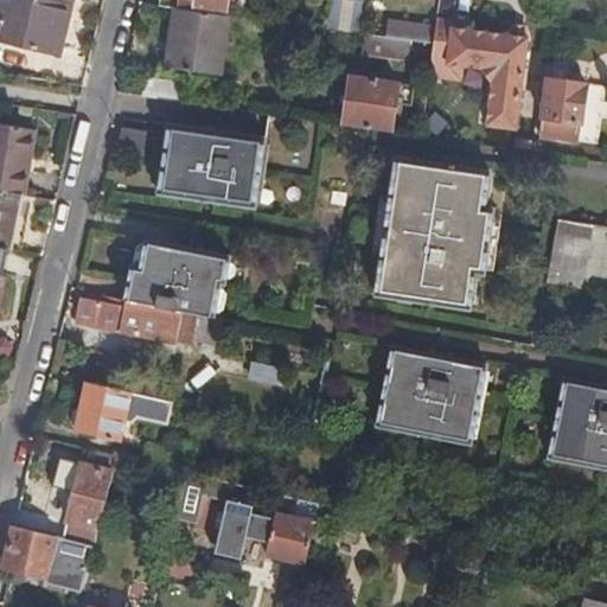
[(57,0),(1,0),(0,8),(8,11),(1,40),(56,53),(68,2),(57,0)]
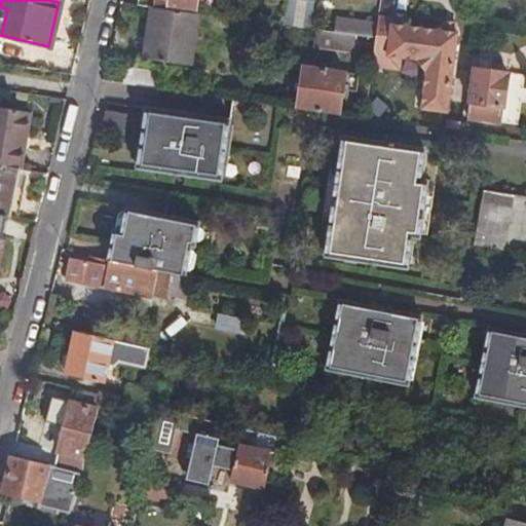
[(139,0),(139,5),(157,8),(196,13),(197,0),(139,0)]
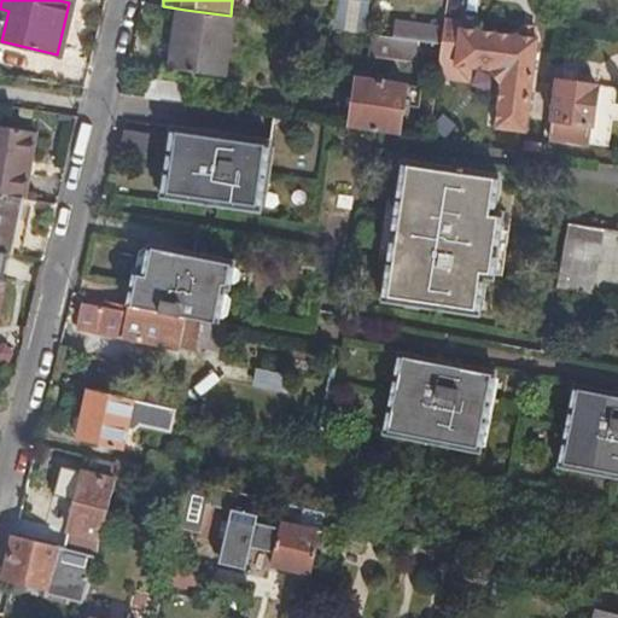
[(174,50),(172,69),(226,76),(233,17),(231,16),(185,10),(180,51),(174,50)]
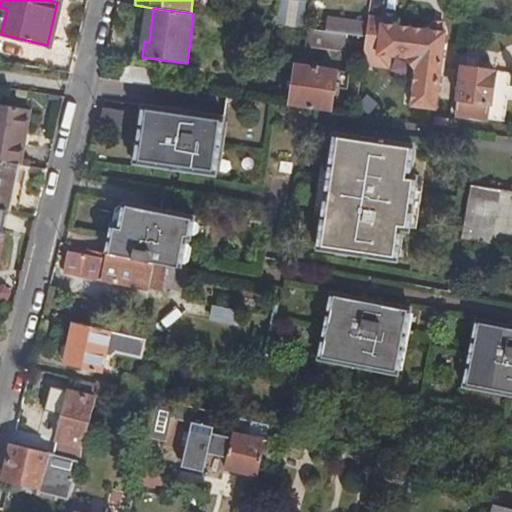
[(365,37),(363,52),(406,59),(415,71),(410,108),(434,111),(446,34),(382,25),(383,19),(369,17),(367,25),(365,37)]
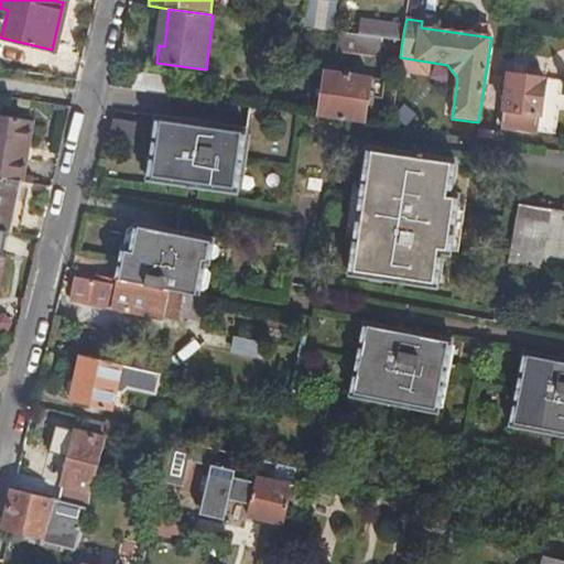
[(365,35),(402,41),(404,28),(367,23),(365,35)]
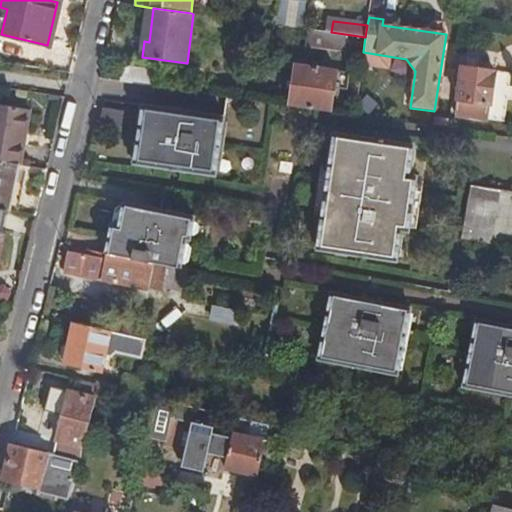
[(314,46),(363,52),(365,37),(331,32),(316,31),(314,46)]
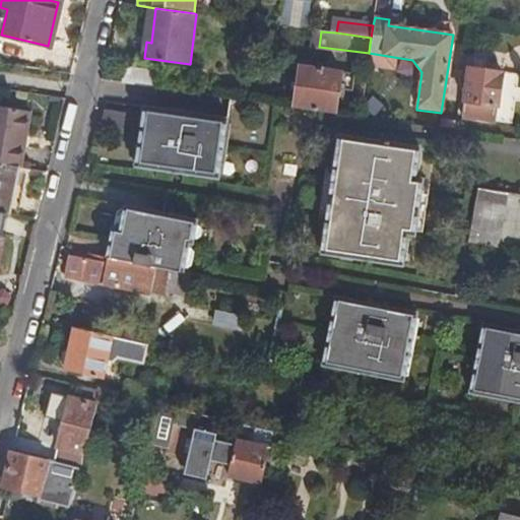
[(124,82),(154,87),(156,71),(127,66),(124,82)]
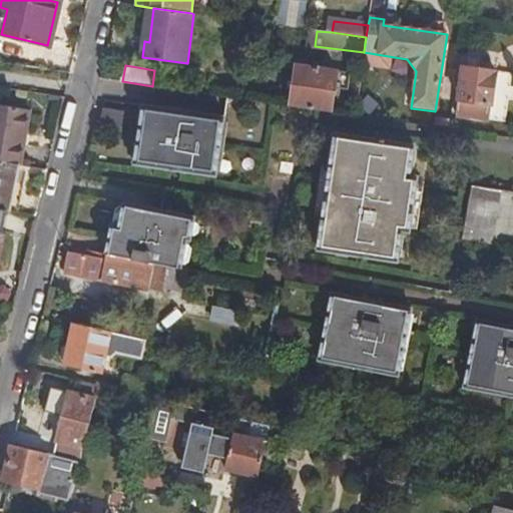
[(298,65),(292,106),(331,112),(333,99),(338,99),(340,90),(335,88),(337,71),(298,65)]
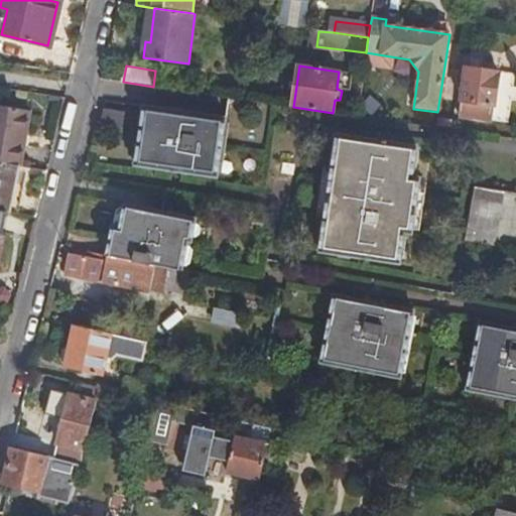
[(515,76),(466,69),(460,117),(508,123),(515,76)]
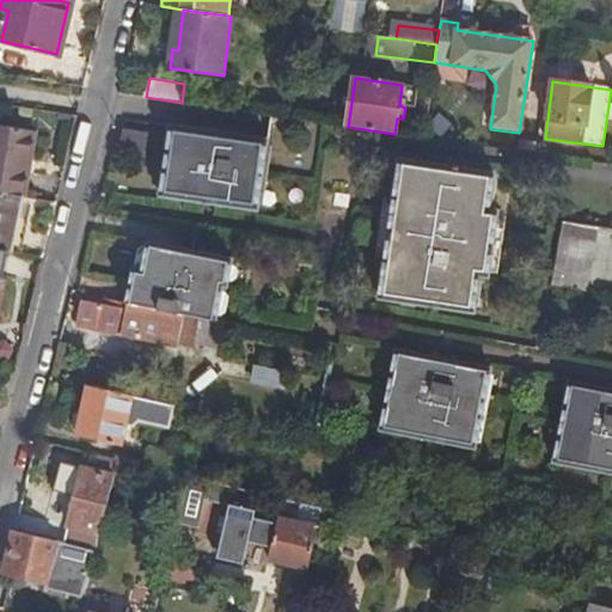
[(418,86),(402,85),(399,105),(405,108),(415,108),(418,86)]
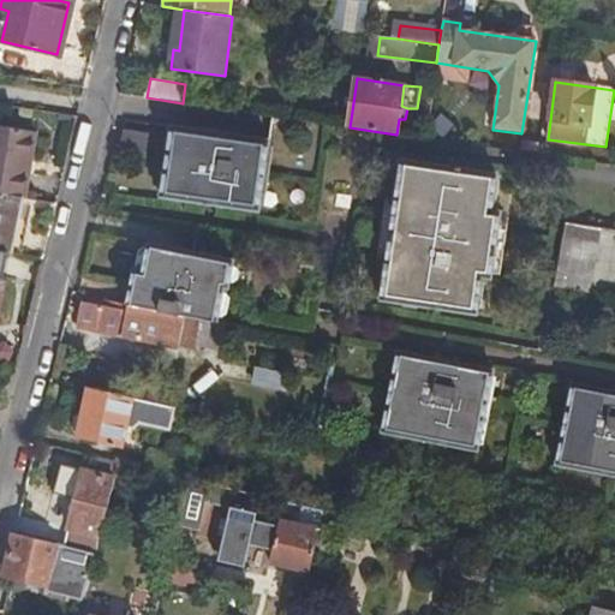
[(0,192),(22,196),(25,197),(35,132),(0,125),(0,192)]
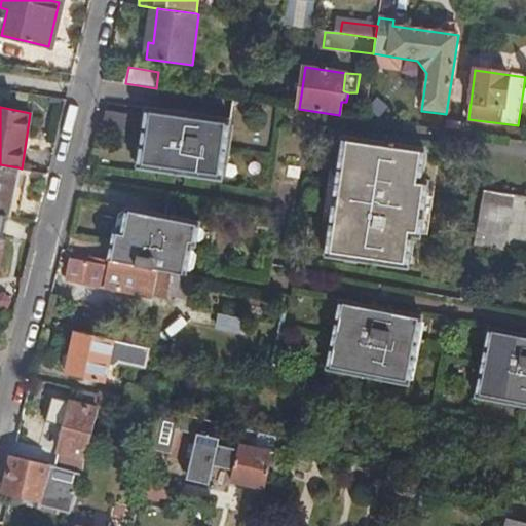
[(151,129),(155,109),(145,108),(141,127),(144,128),(151,129)]
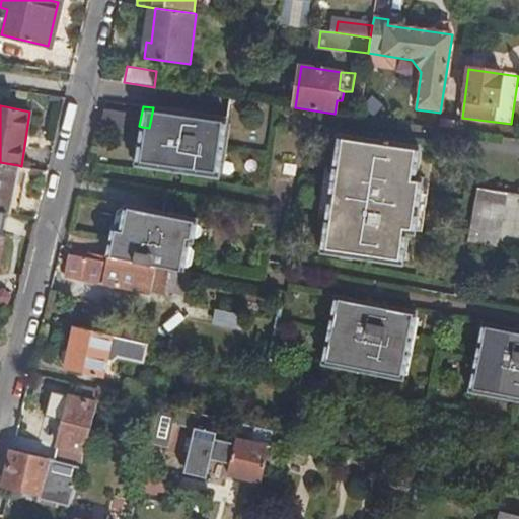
[(229,121),(153,107),(149,128),(142,127),(139,143),(147,144),(142,167),(175,172),(176,163),(187,165),(184,173),(219,179),(220,174),(228,126),(229,121)]
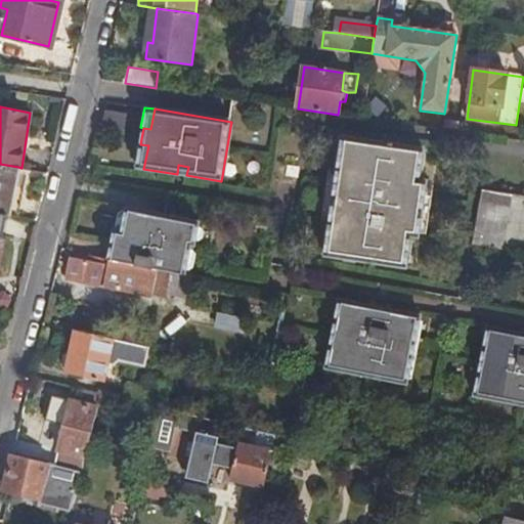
[(129,114),(106,110),(103,130),(125,133),(129,114)]
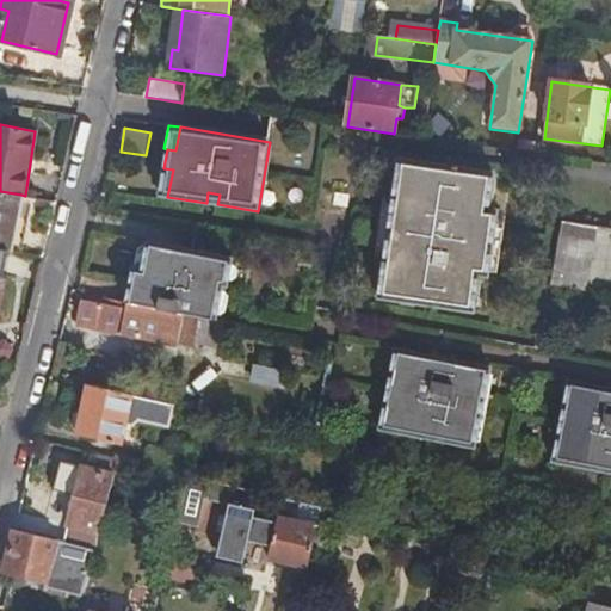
[(275,149),(269,148),(259,205),(264,207),(275,149)]
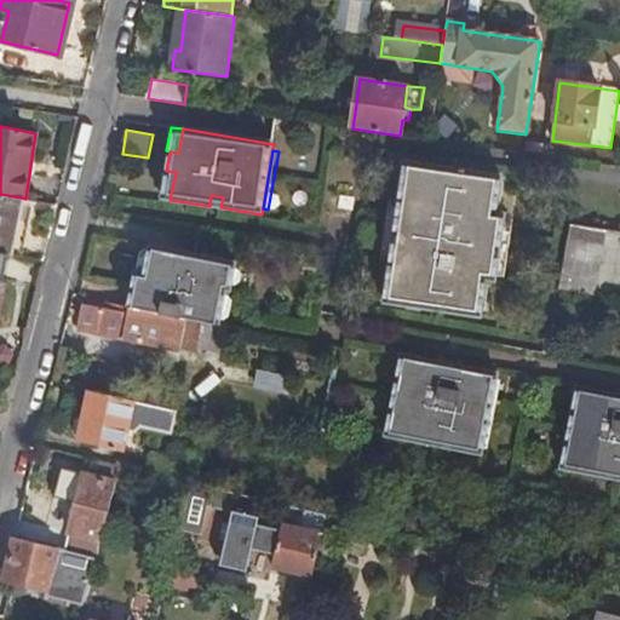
[(408,202),(414,164),(402,162),(396,201),(400,201),(408,202)]
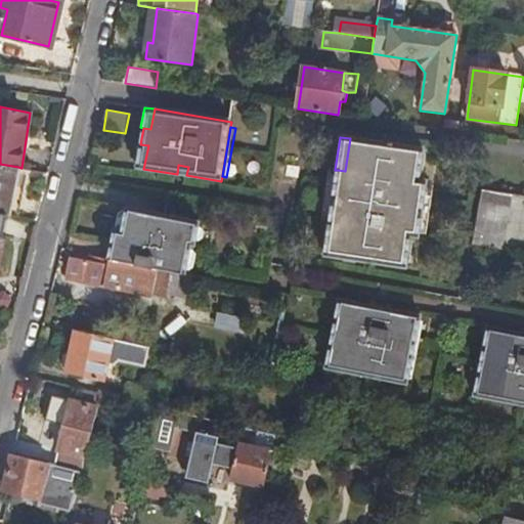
[(424,150),(350,138),(345,171),(355,173),(353,184),(336,182),(330,223),(329,225),(337,226),(332,256),(343,257),(355,259),(405,267),(410,235),(418,236),(419,232),(426,187),(427,181),(419,180),(424,150)]
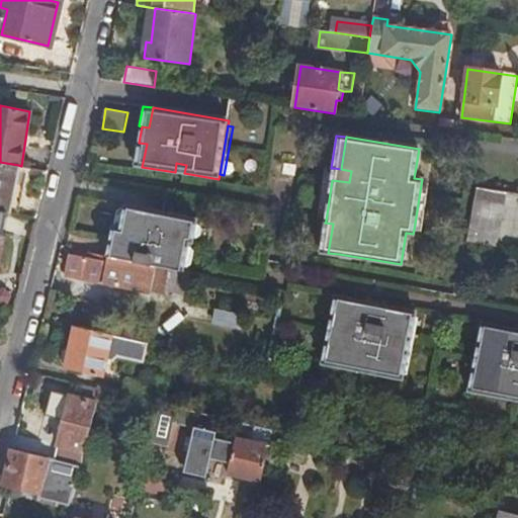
[(147,144),(139,143),(137,143),(132,165),(142,167),(147,144)]
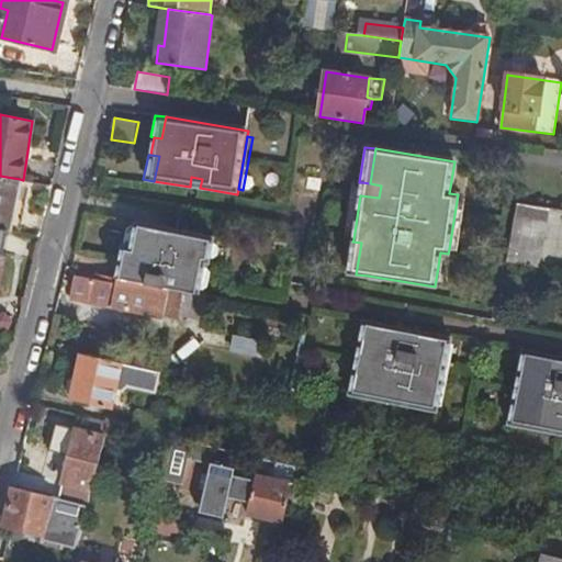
[(0,176),(0,228),(8,231),(20,233),(25,201),(17,199),(20,179),(0,176)]
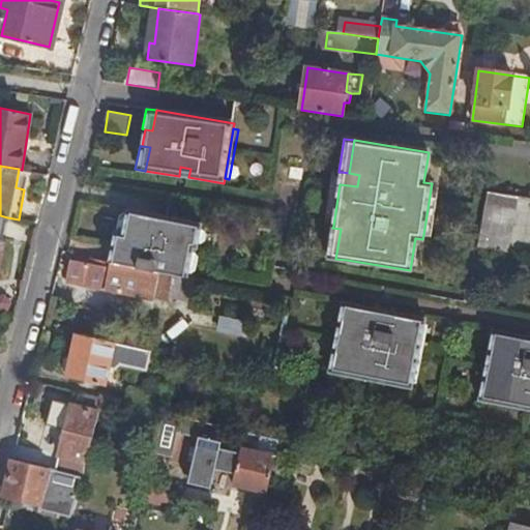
[(179,176),(188,177),(190,169),(180,167),(179,176)]
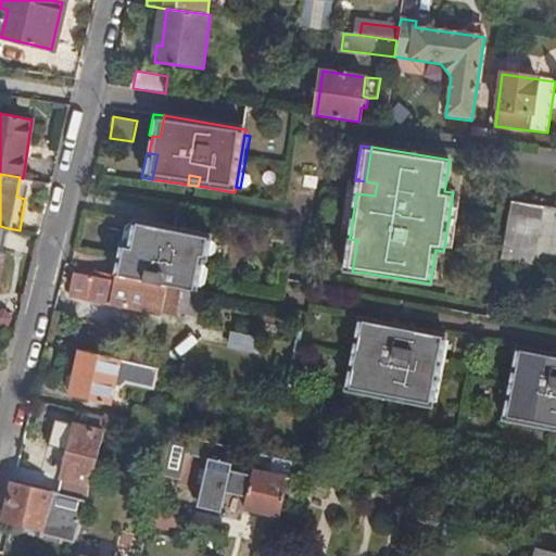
[(377,184),(366,181),(358,180),(357,184),(356,193),(375,196),(377,184)]
